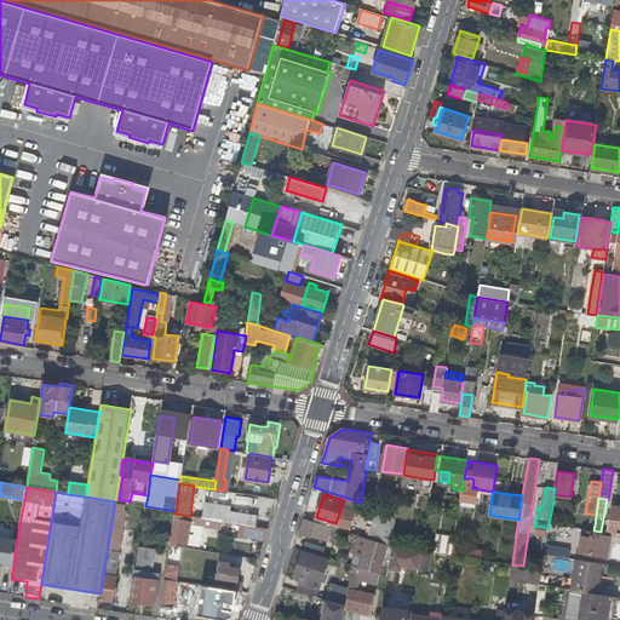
[(619,505),(613,505),(609,532),(619,533),(619,505)]
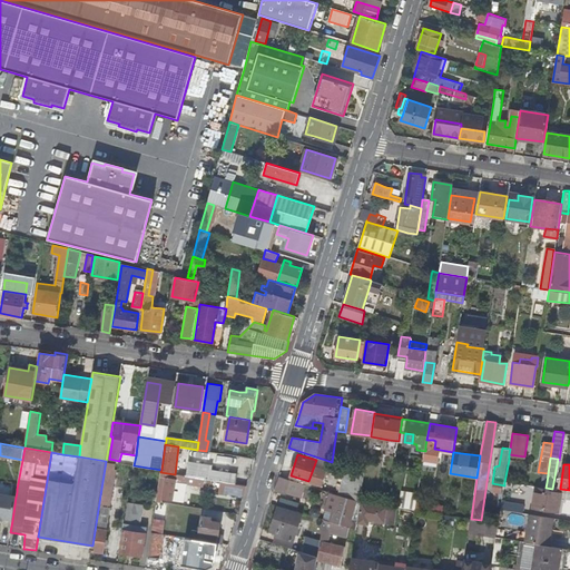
[(210,469),(208,480),(236,484),(237,473),(210,469)]
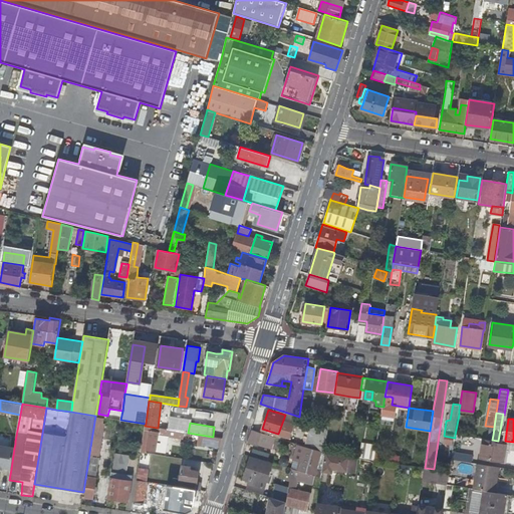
[(271,447),(274,436),(261,432),(252,429),(249,440),(258,443),(271,447)]
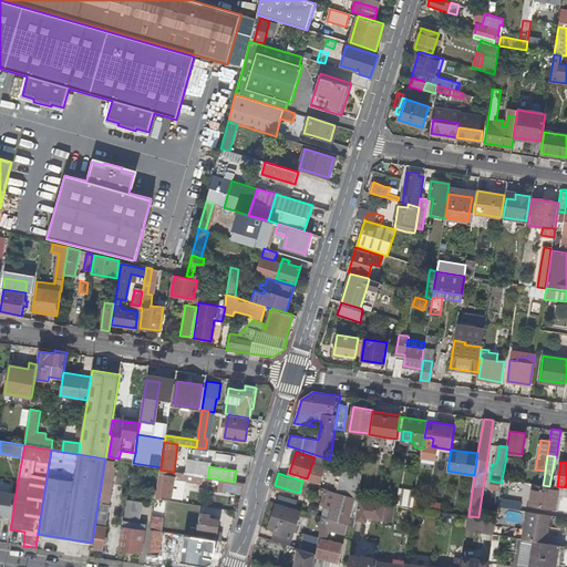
[(174,477),(174,476),(164,475),(163,485),(161,496),(172,497),(171,500),(192,503),(193,498),(184,497),(185,495),(172,493),(174,477)]
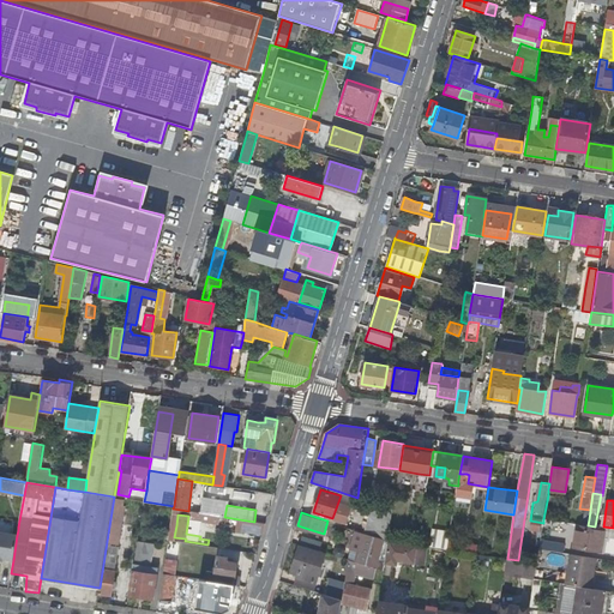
[(383,530),(384,519),(368,518),(368,529),(383,530)]
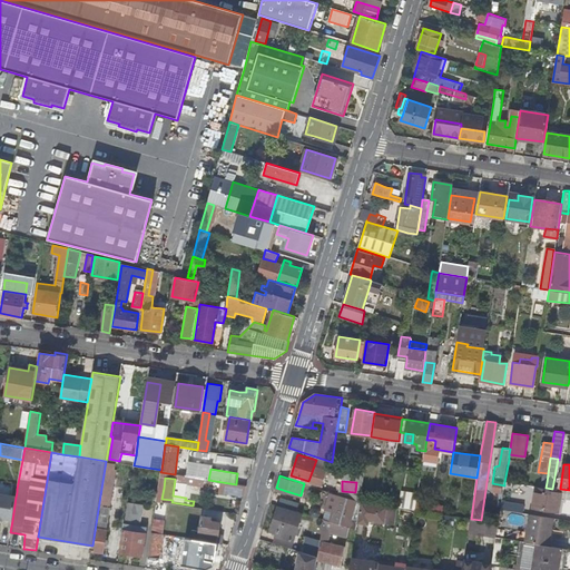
[(304,483),(301,495),(301,497),(310,499),(313,487),(304,483)]
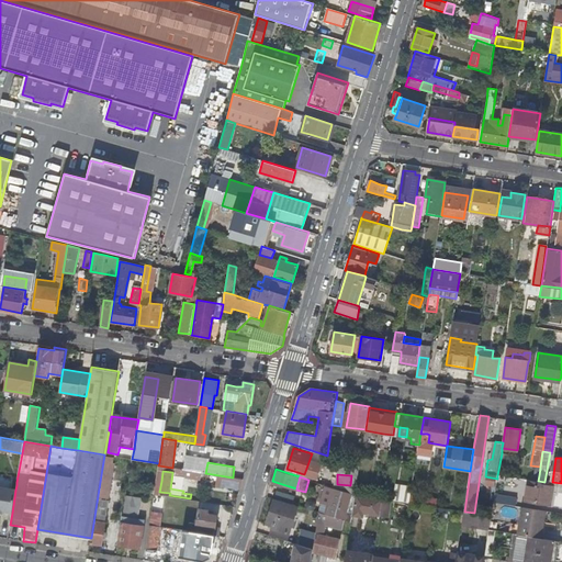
[(225,486),(240,489),(243,480),(227,478),(225,486)]
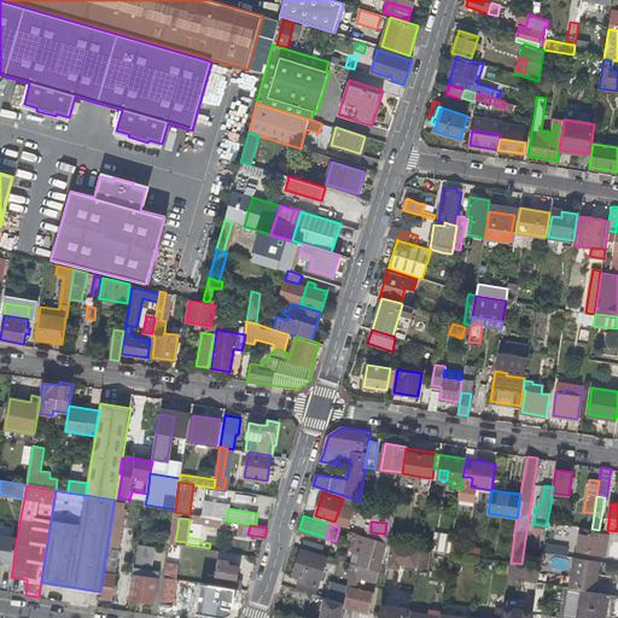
[(604,554),(607,531),(599,530),(592,529),(584,528),(582,528),(578,549),(604,554)]
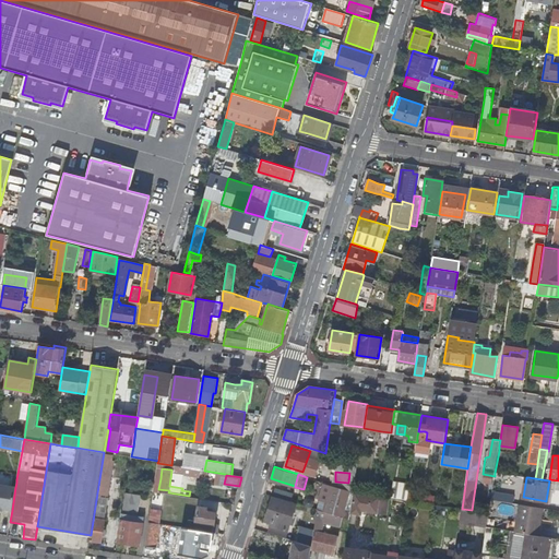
[(325,502),(324,511),(325,511),(343,516),(349,519),(351,512),(354,491),(325,483),(320,501),(321,501),(325,502)]
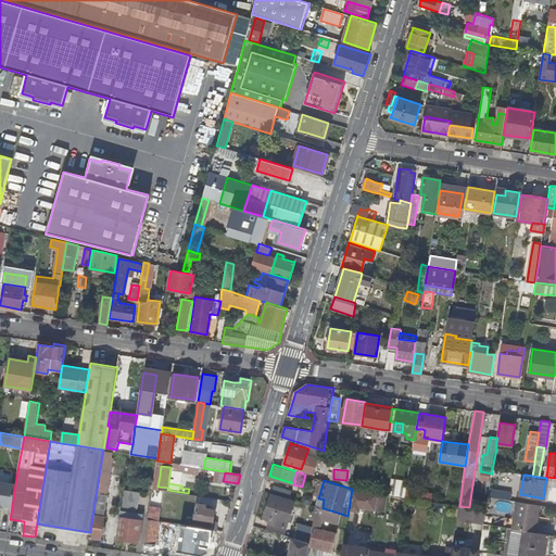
[(15,484),(0,481),(0,506),(2,507),(2,505),(12,507),(15,484)]
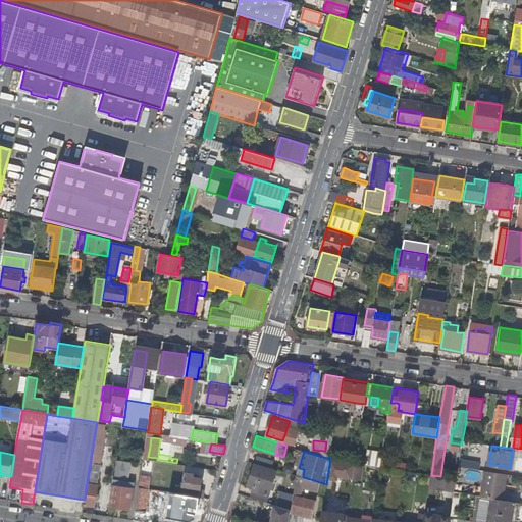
[(102,456),(92,454),(85,500),(84,505),(95,506),(102,456)]
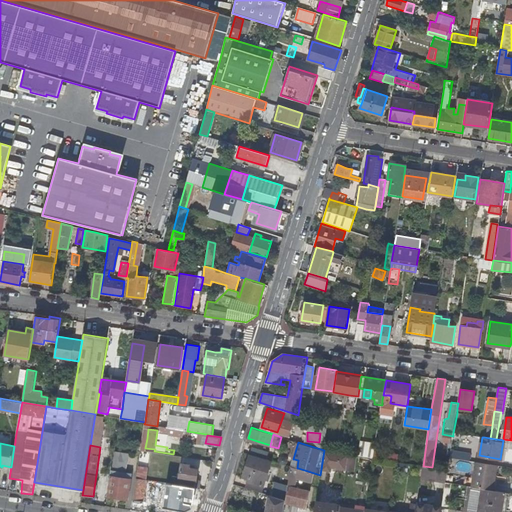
[(330,465),(346,468),(347,461),(349,454),(324,450),(321,469),(329,471),(330,465)]
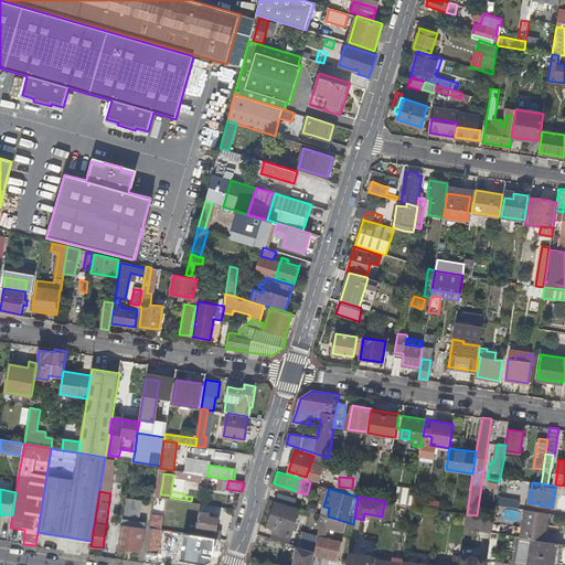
[(520,500),(498,497),(497,504),(519,508),(520,500)]
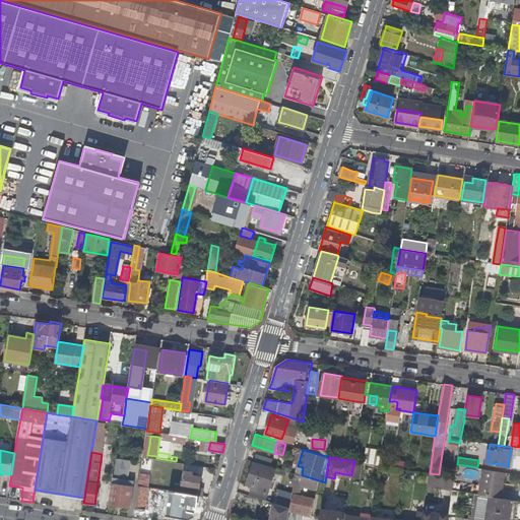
[(130,461),(117,459),(110,504),(129,507),(132,486),(126,485),(130,461)]
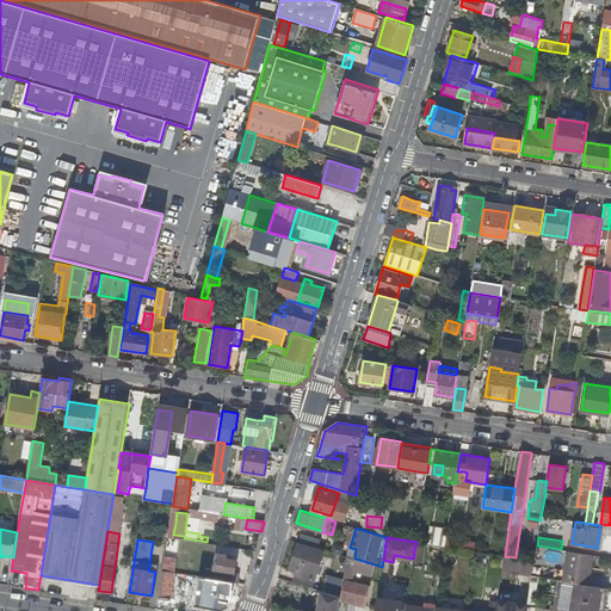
[(315,580),(325,549),(300,541),(291,568),(296,571),(295,574),(315,580)]
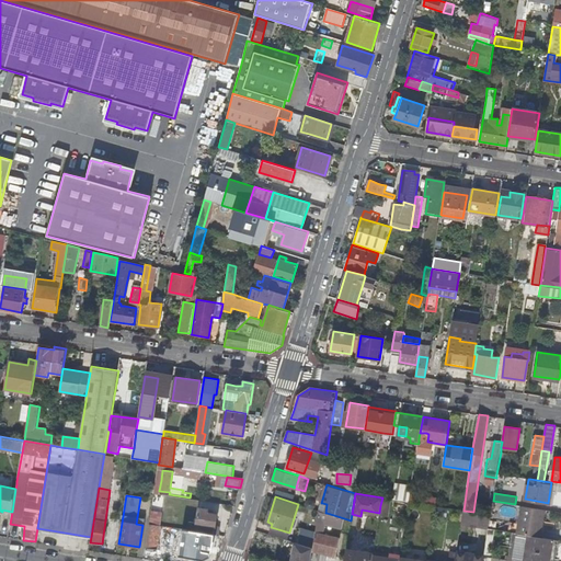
[(382,497),(380,505),(391,507),(392,500),(382,497)]
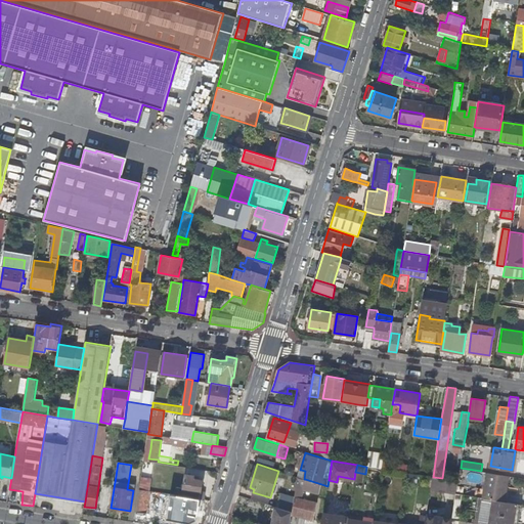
[(487,472),(483,497),(494,499),(498,499),(509,501),(511,486),(508,486),(510,476),(487,472)]
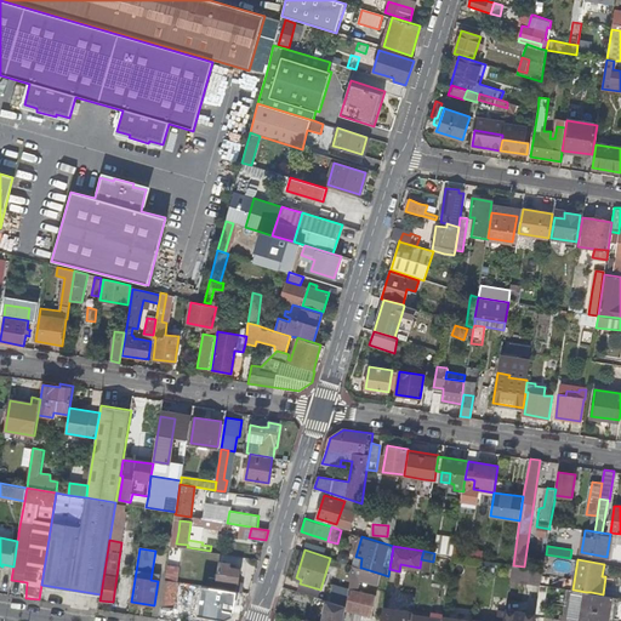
[(239,569),(233,568),(229,568),(229,564),(220,562),(217,579),(209,577),(208,586),(217,588),(237,591),(243,592),(244,584),(238,582),(239,569)]
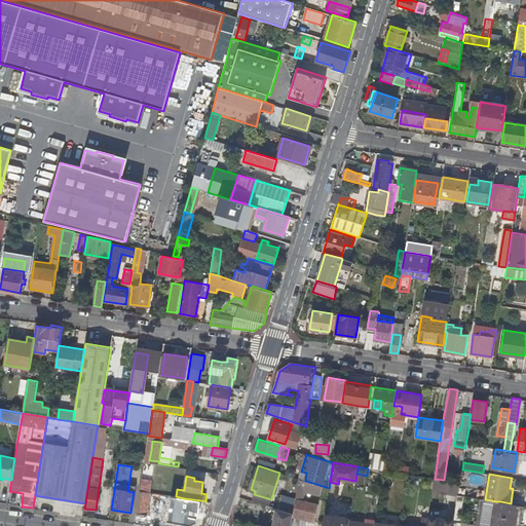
[(142,479),(141,490),(150,491),(151,480),(142,479)]
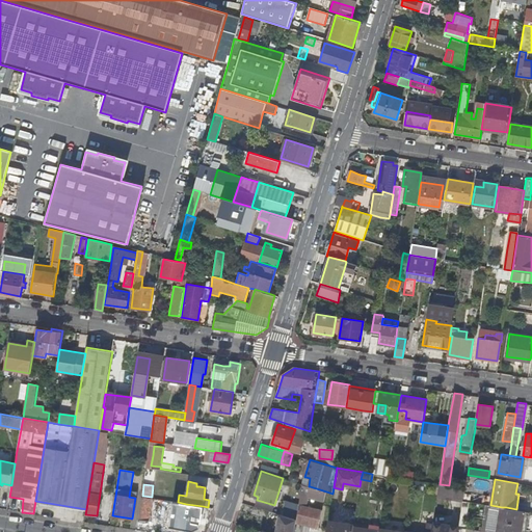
[(309,496),(310,486),(309,486),(303,484),(302,484),(297,519),(296,522),(303,524),(301,530),(308,531),(309,531),(311,526),(319,528),(322,510),(307,507),(309,496)]
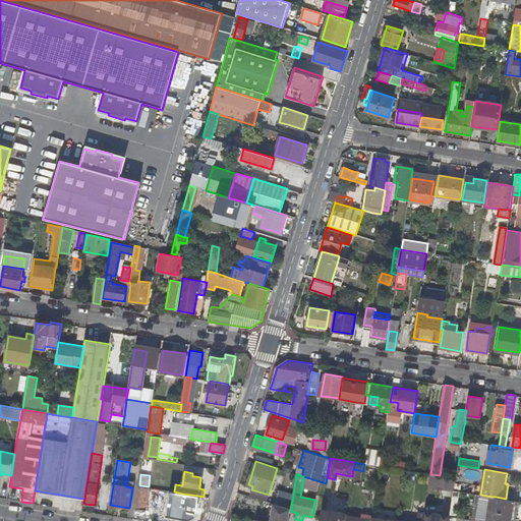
[(316,489),(320,481),(303,476),(302,485),(316,489)]
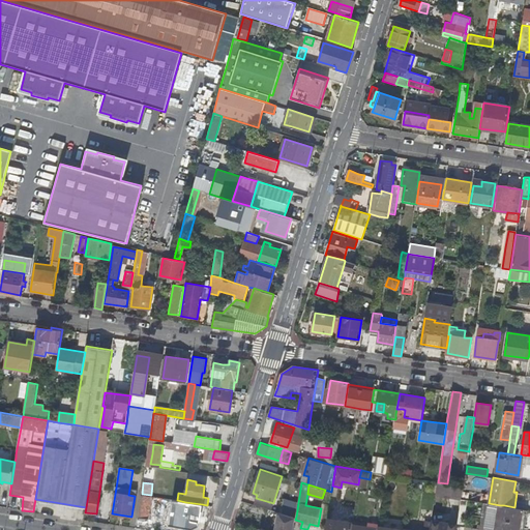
[(436,495),(461,499),(462,490),(438,486),(436,495)]
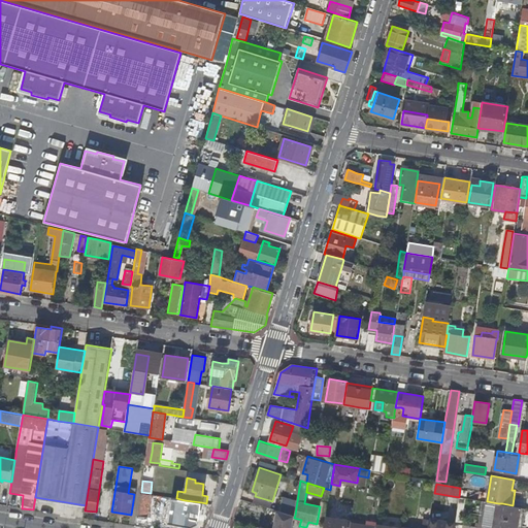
[(147,517),(151,495),(140,493),(136,516),(147,517)]
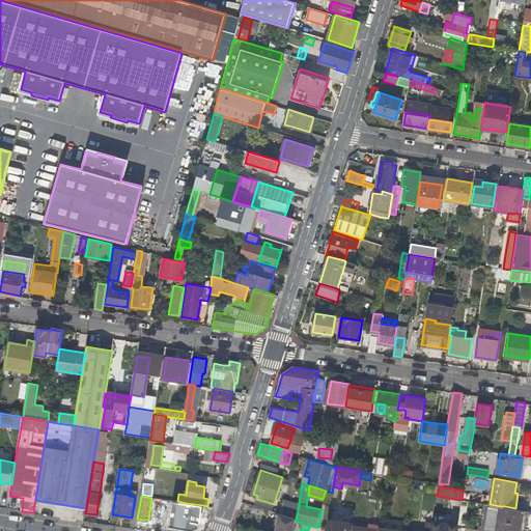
[(285,499),(281,512),(294,516),(298,502),(285,499)]
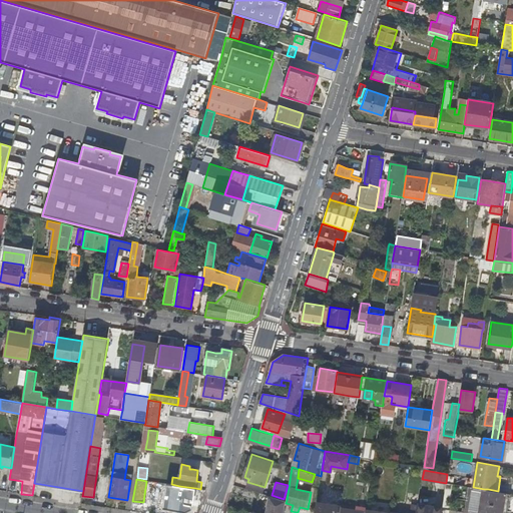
[(192,508),(195,488),(179,486),(171,484),(166,483),(162,508),(186,512),(192,508)]
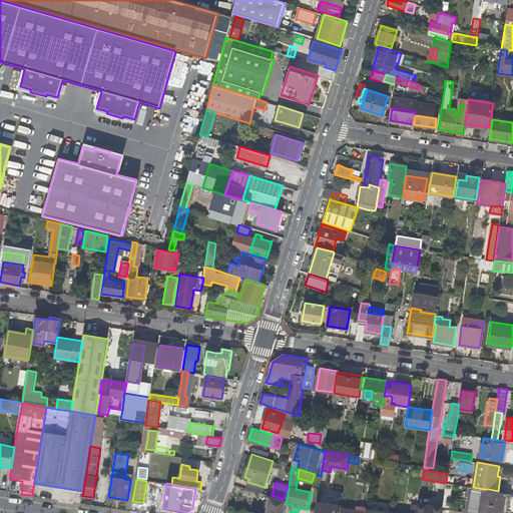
[(356,493),(365,494),(366,487),(357,486),(356,493)]
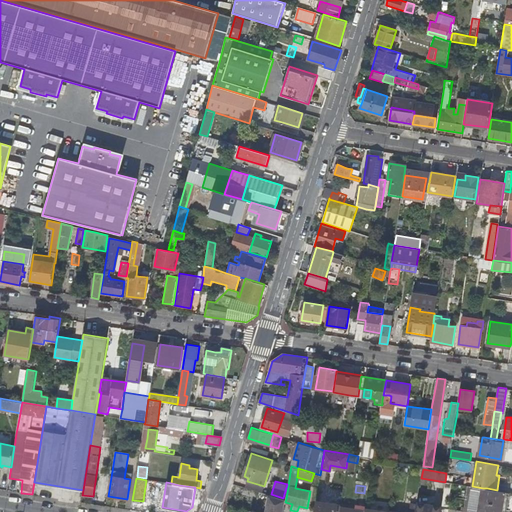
[(466,507),(465,510),(475,511),(478,511),(483,488),(472,486),(469,486),(466,507)]
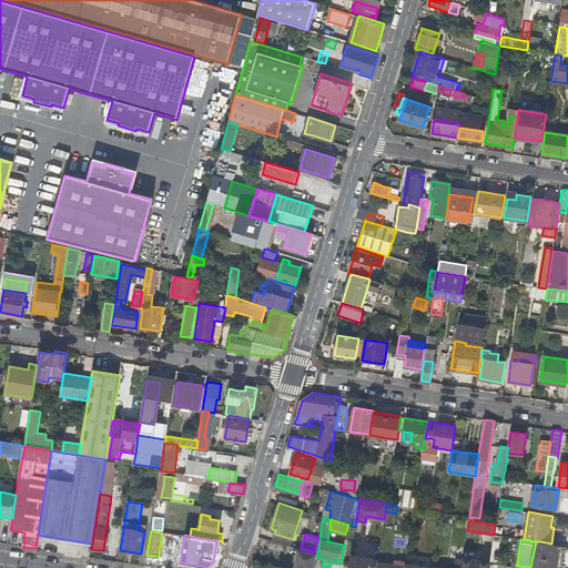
[(557,567),(559,563),(563,563),(566,546),(551,544),(540,541),(536,541),(530,567),(557,567)]
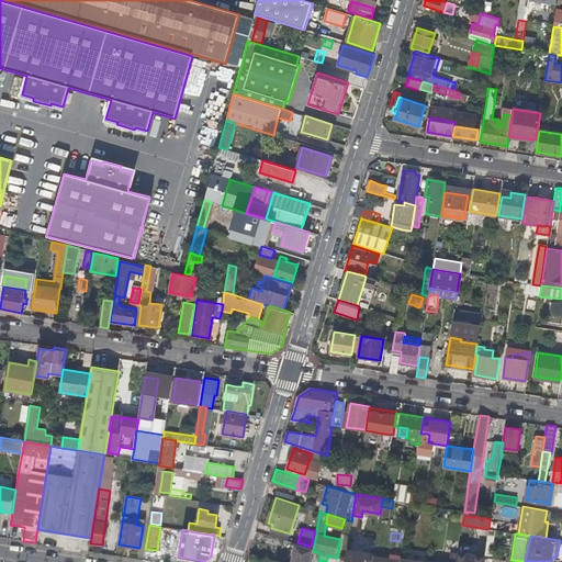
[(276,561),(311,561),(313,551),(314,548),(295,542),(292,561),(284,561),(277,561),(276,561)]
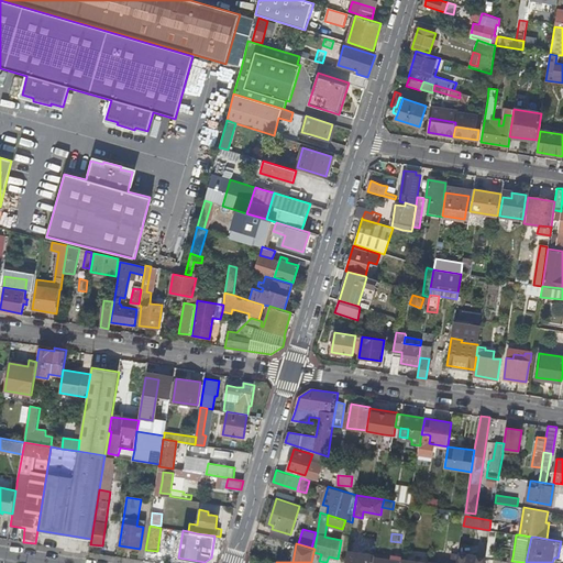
[(375,555),(348,551),(345,562),(373,562),(374,559),(375,555)]
